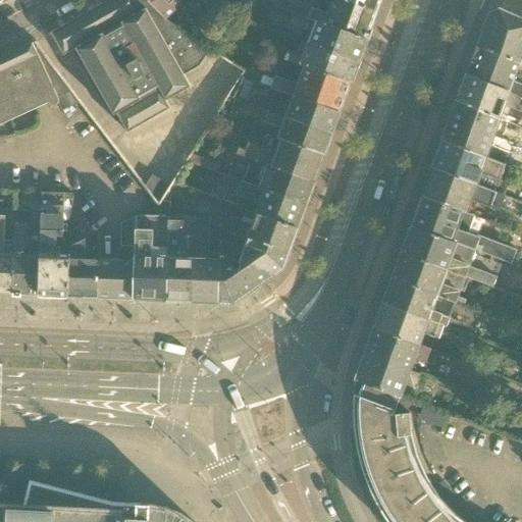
[(110,0),(98,7),(51,34),(52,35),(64,56),(75,49),(113,116),(116,114),(126,134),(170,109),(166,101),(190,88),(184,75),(199,66),(211,49),(165,19),(146,0),(110,0)]
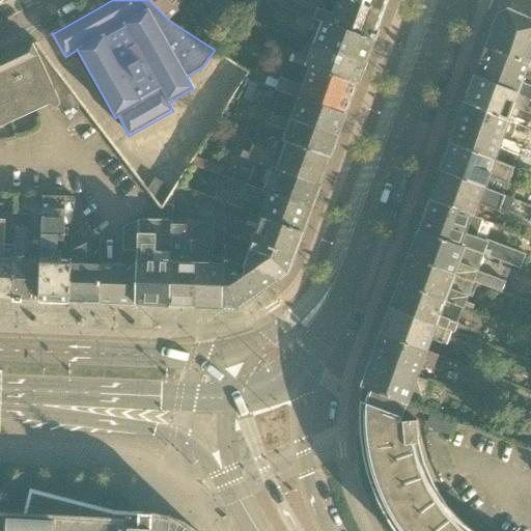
[(148,0),(168,20),(178,10),(175,7),(182,0),(148,0)]
